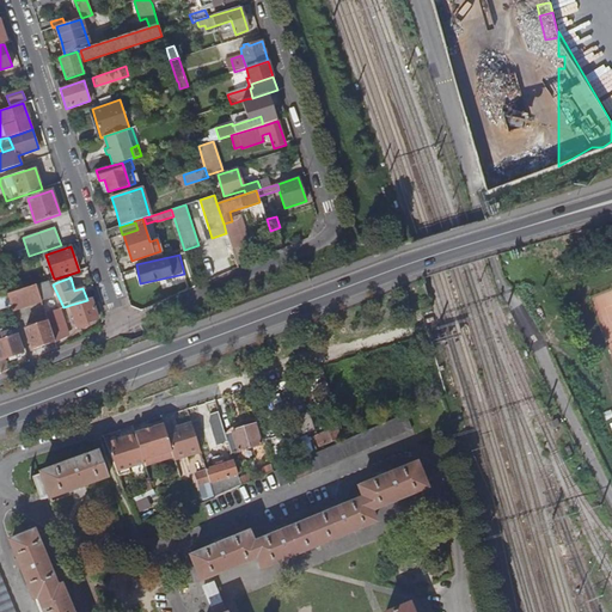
[(48,281),(36,286),(42,301),(54,297),(50,286),(48,281)]
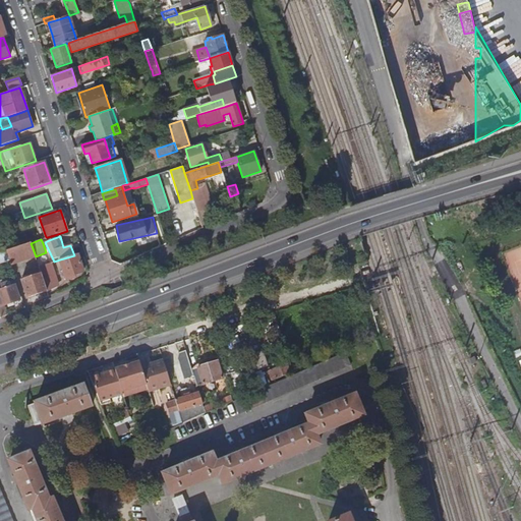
[(31,243),(6,250),(10,259),(11,266),(36,257),(36,256),(31,243)]
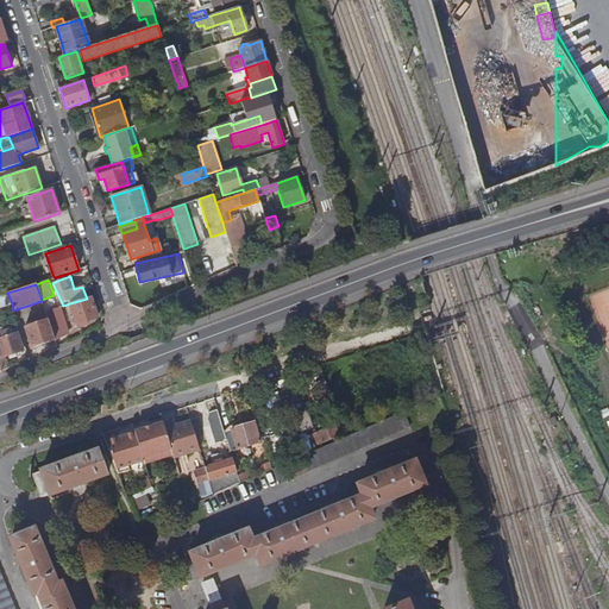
[(7,293),(0,295),(0,307),(12,303),(7,293)]
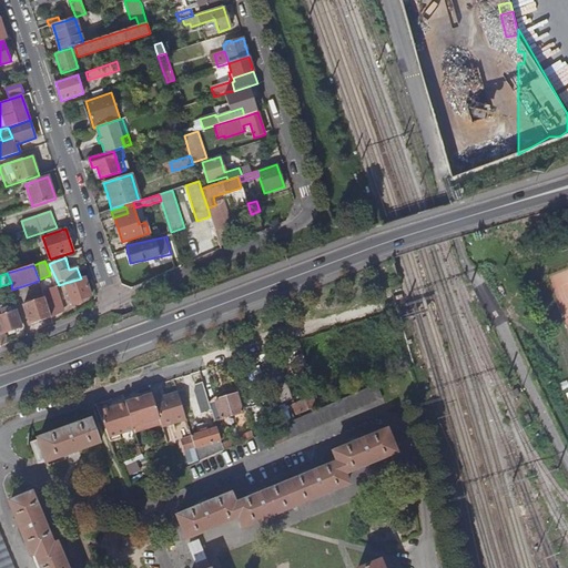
[(81,279),(66,283),(71,302),(91,295),(84,276),(81,279)]
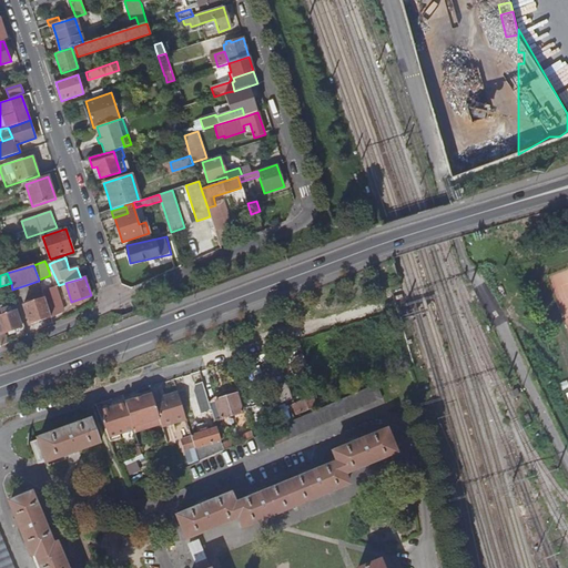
[(51,317),(51,318),(62,313),(59,301),(60,300),(56,286),(42,291),(42,292),(51,317)]
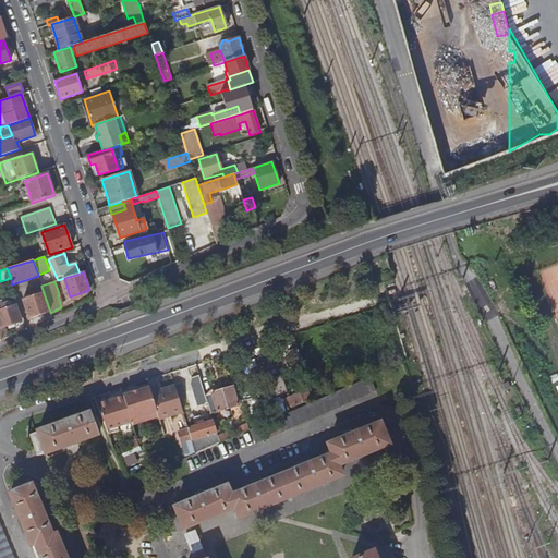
[(50,312),(41,287),(28,291),(31,298),(23,300),(29,318),(50,312)]
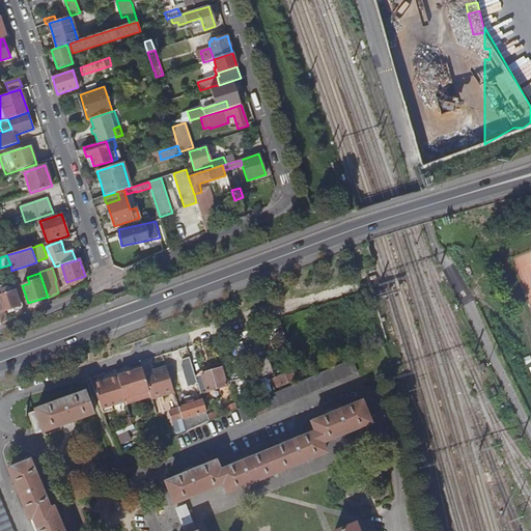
[(0,312),(0,316),(2,323),(8,320),(4,311),(21,306),(16,290),(9,294),(7,288),(3,289),(4,295),(0,296),(0,308),(1,312),(0,312)]
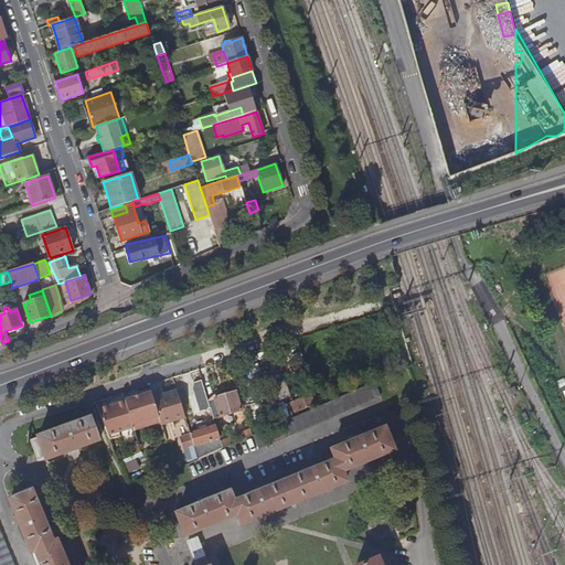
[(308,376),(300,351),(291,353),(299,380),(308,376)]
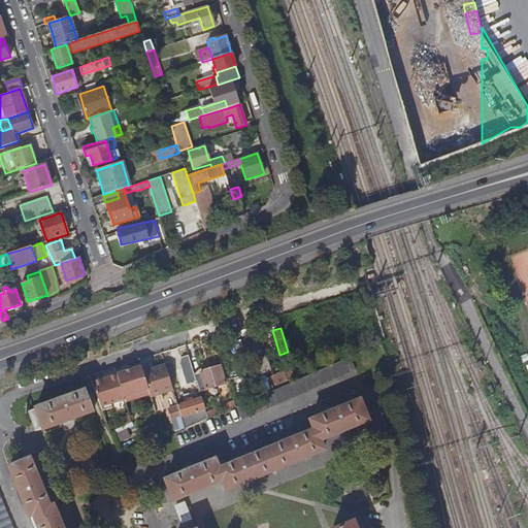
[(187,385),(196,382),(194,374),(188,355),(182,357),(180,364),(187,385)]
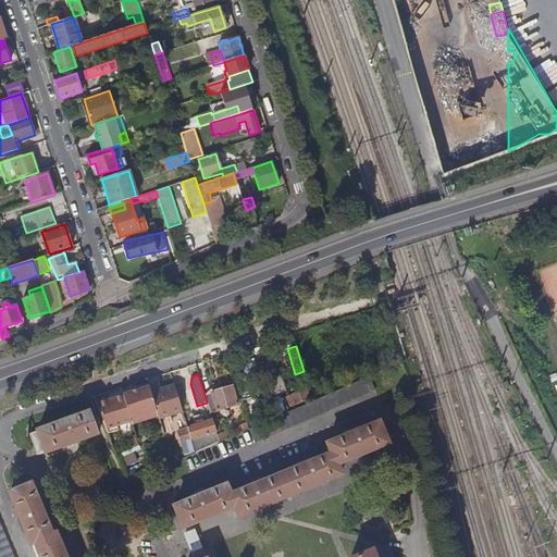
[(264,382),(269,397),(285,392),(280,376),(264,382)]
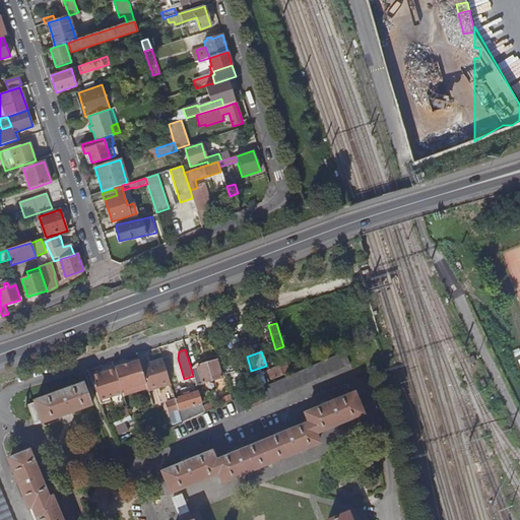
[(345,352),(233,401),(238,413),(350,365),(345,352)]
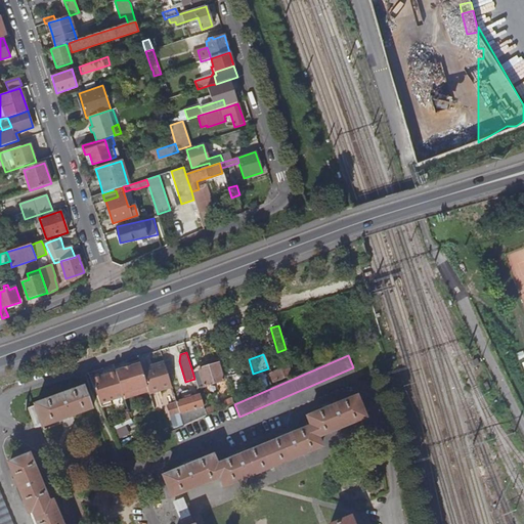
[(147,389),(148,392),(160,389),(160,391),(171,388),(163,362),(141,369),(147,389)]
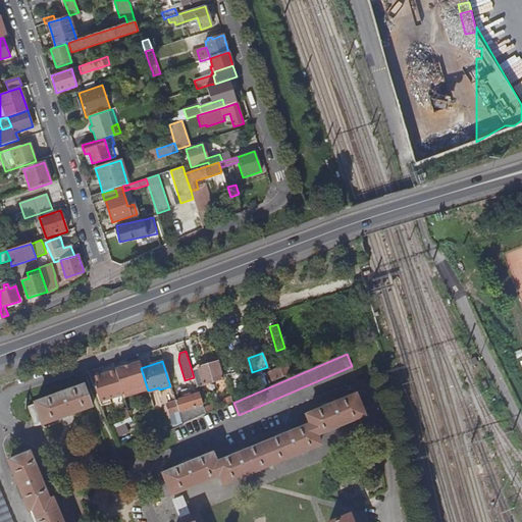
[(217,362),(192,370),(194,377),(197,387),(222,379),(217,362)]
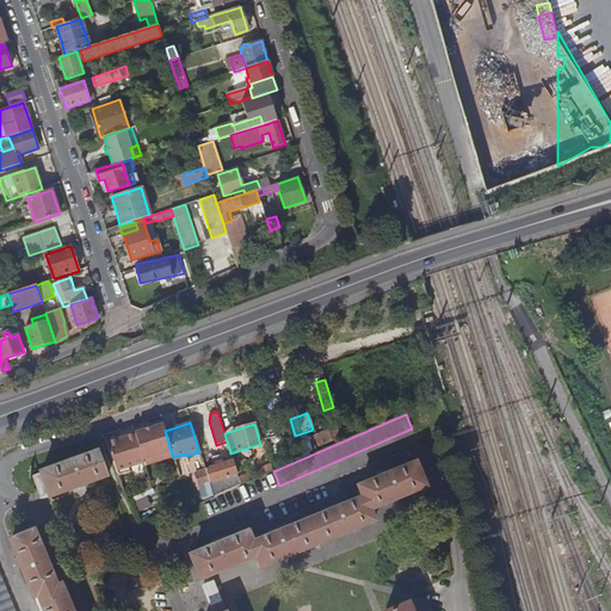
[(150,461),(172,454),(165,431),(164,425),(104,443),(117,476),(130,471),(130,469),(150,461)]
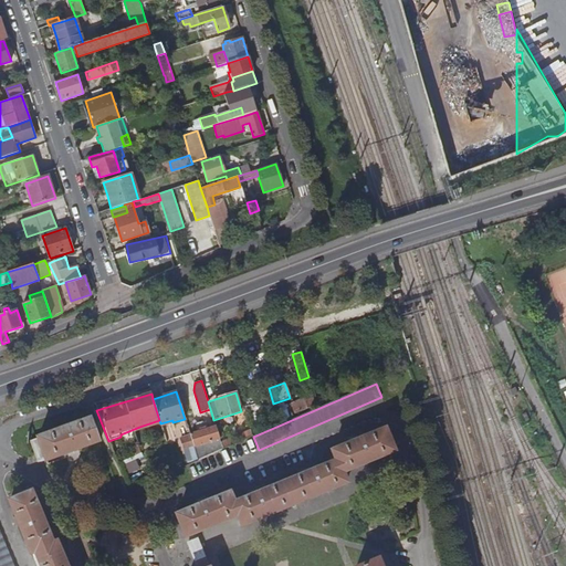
[(311,395),(285,406),(290,417),(315,406),(311,395)]
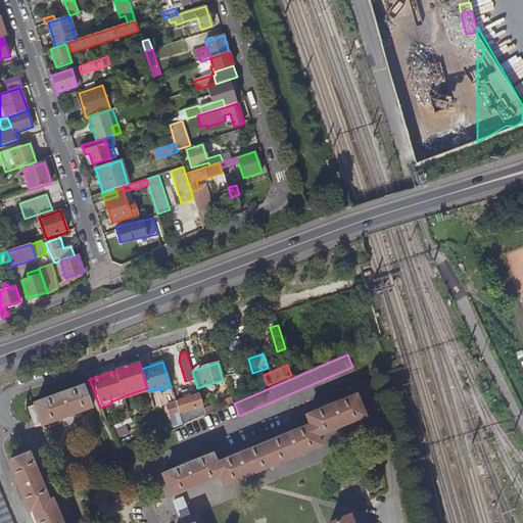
[(84,387),(27,408),(33,427),(41,424),(42,426),(91,408),(84,387)]
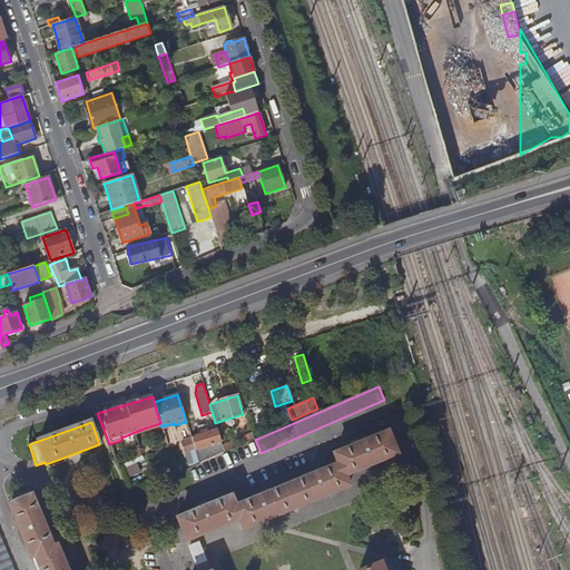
[(195,451),(222,443),(217,430),(209,432),(207,425),(197,429),(199,435),(192,438),(192,440),(195,450),(195,451)]
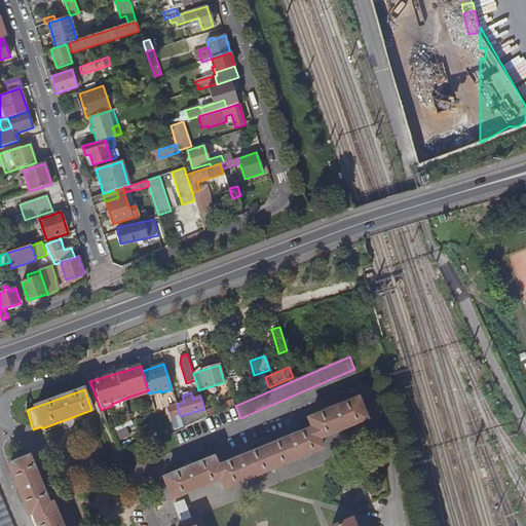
[(158,393),(152,396),(156,410),(168,406),(166,401),(161,402),(158,393)]
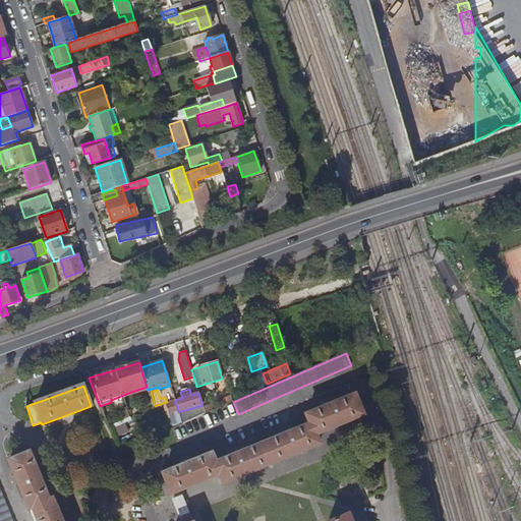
[(204,407),(206,413),(233,401),(231,395),(204,407)]
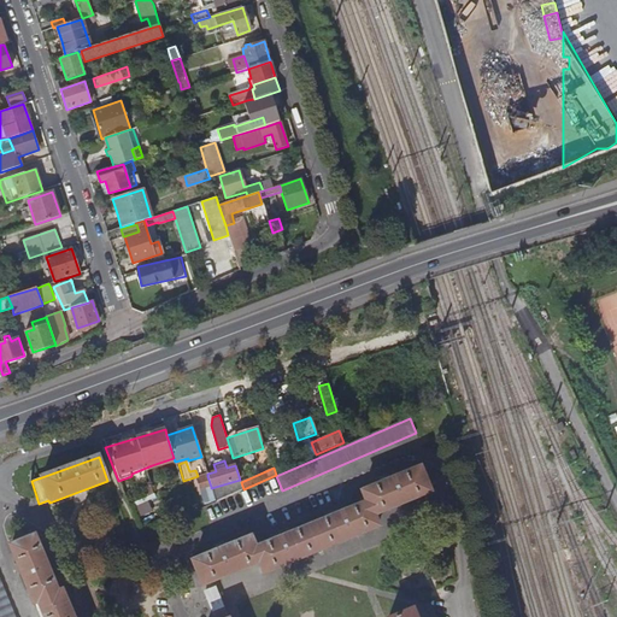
[(212,582),(259,563),(263,574),(378,528),(374,516),(430,493),(419,469),(395,479),(387,481),(363,492),(368,504),(344,513),(336,516),(287,536),(278,540),(256,550),(251,538),(225,548),(217,552),(193,562),(203,586),(204,586),(212,582)]
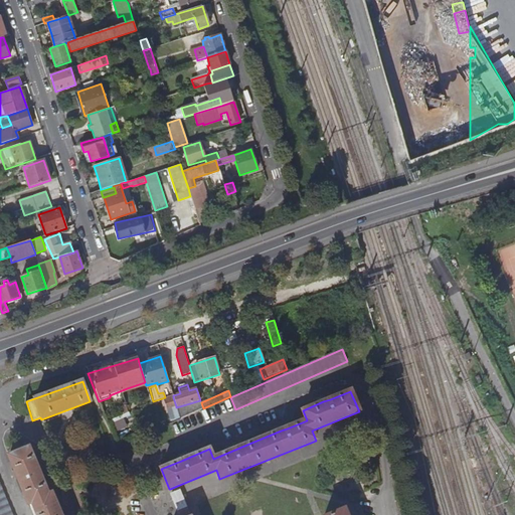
[(176,406),(173,397),(164,400),(167,408),(176,406)]
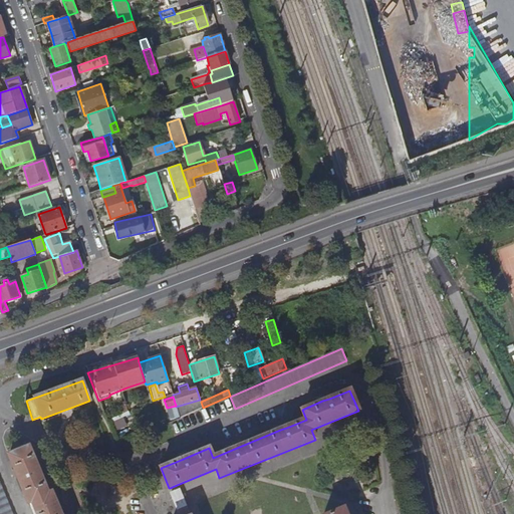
[(28,447),(8,455),(28,503),(31,502),(36,513),(60,513),(51,492),(47,494),(28,447)]
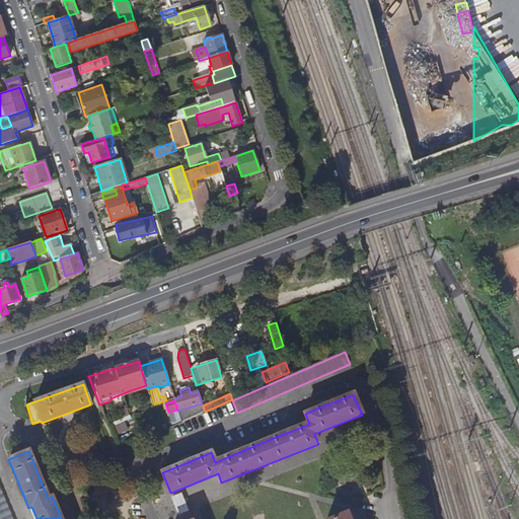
[(12,518),(0,488),(0,518),(12,518)]
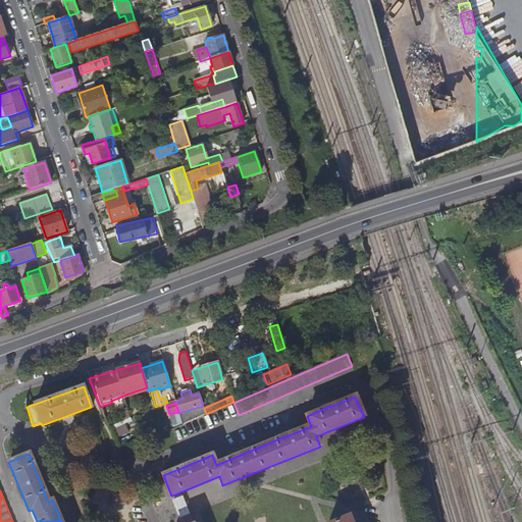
[(177,509),(180,517),(187,514),(185,506),(179,492),(172,496),(177,509)]
